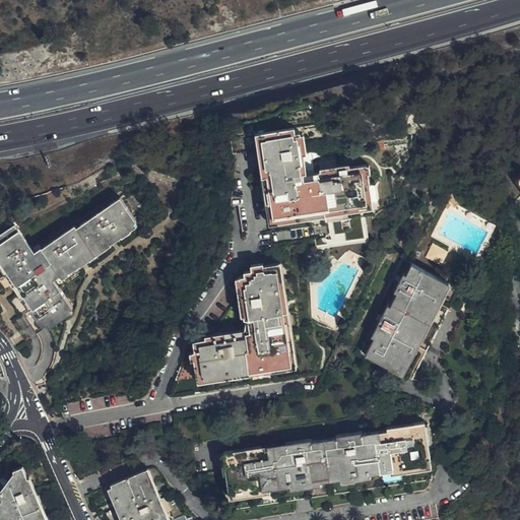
[(288,129),(231,138),(233,151),(234,153),(265,147),(270,184),(242,189),(242,182),(234,182),(231,206),(239,205),(243,233),(276,226),(277,231),(326,223),(329,245),(339,244),(338,240),(361,237),(361,228),(366,226),(365,217),(369,216),(367,202),(371,202),(367,166),(306,174),(300,133),(289,135),(288,129)]
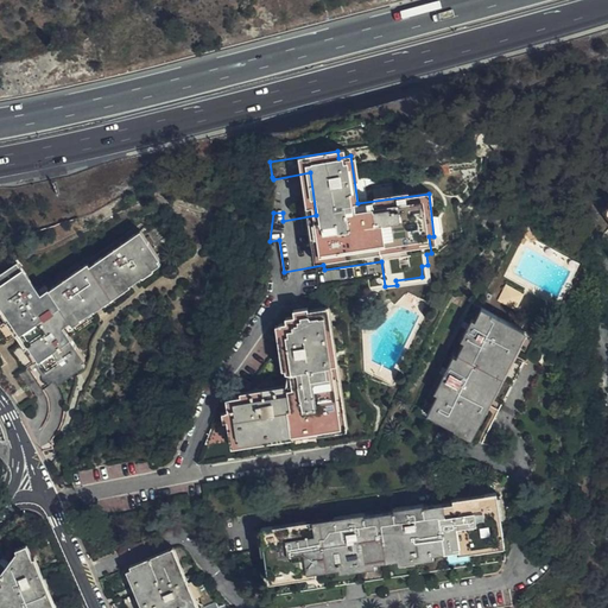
[(93,309),(138,278),(157,265),(138,236),(90,270),(88,267),(48,295),(50,298),(40,303),(17,268),(0,279),(0,306),(36,358),(56,386),(83,368),(84,367),(57,327),(65,321),(69,325),(93,309)]
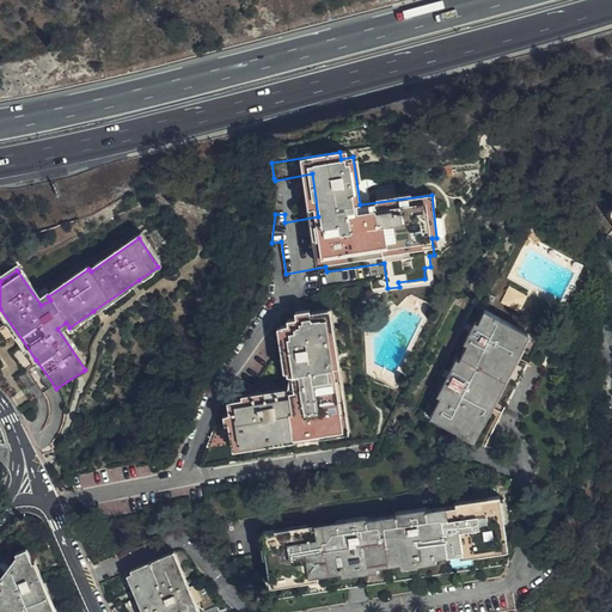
[(433,285),(430,267),(424,268),(424,279),(398,282),(399,287),(399,289),(433,285)]
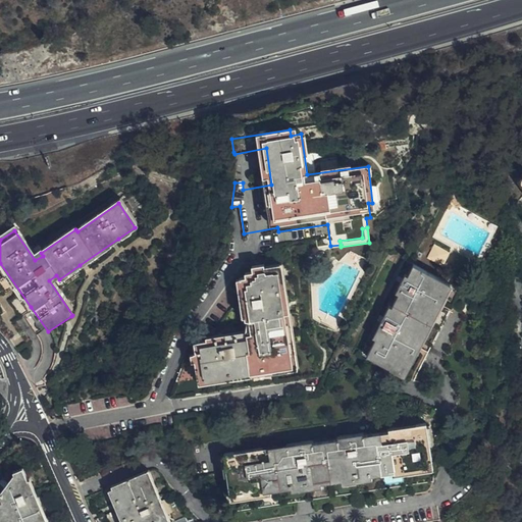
[(323,247),(322,240),(326,237),(316,238),(317,248),(323,247)]
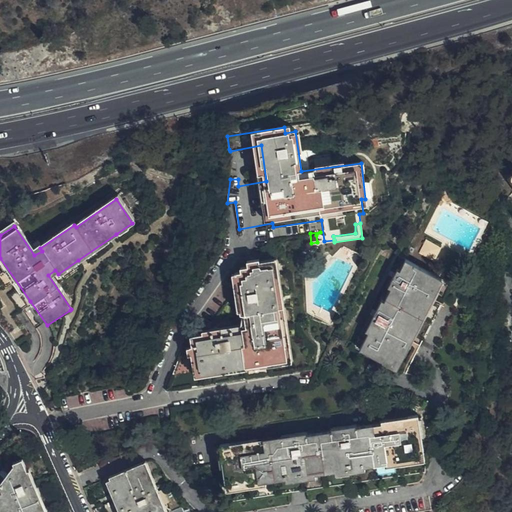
[(429,266),(435,254),(420,246),(414,258),(429,266)]
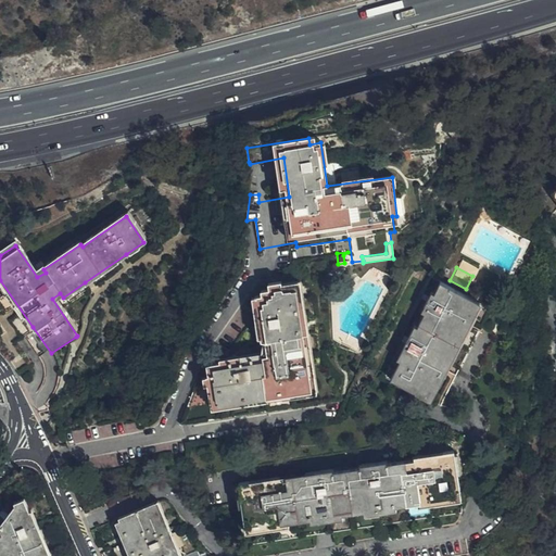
[(0,318),(14,340),(33,327),(0,280),(0,318)]
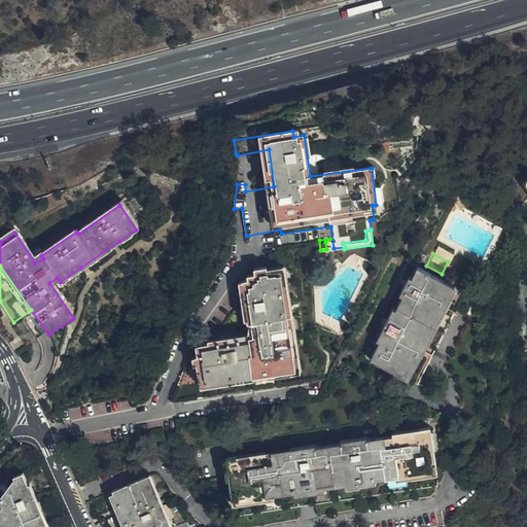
[(194,345),(172,400),(172,401),(323,379),(320,362),(292,366),(278,275),(268,276),(267,268),(255,269),(255,274),(248,275),(249,280),(243,281),(251,337),(194,345)]
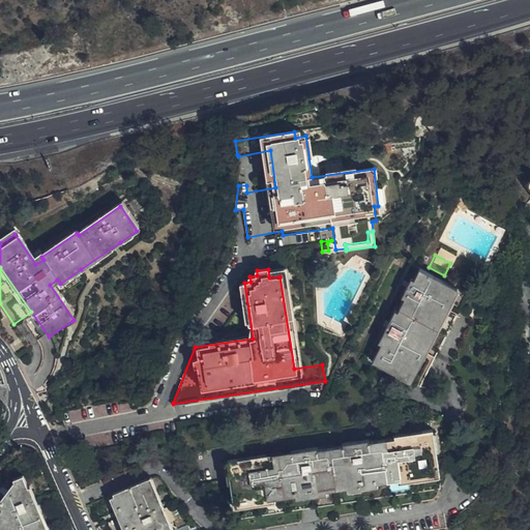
[(417,390),(451,323),(464,299),(450,293),(415,275),(369,369),(402,386),(404,383),(417,390)]
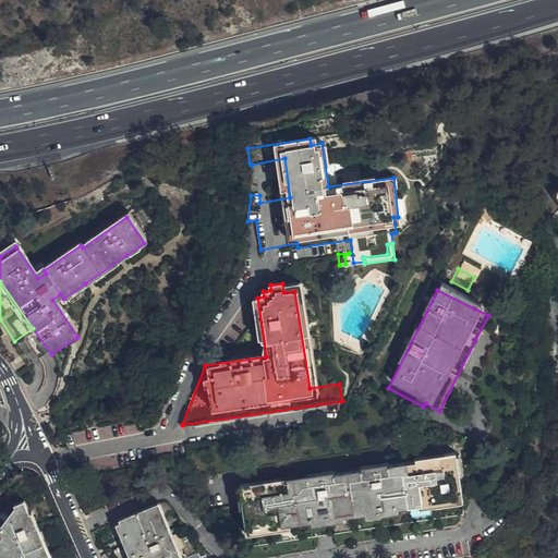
[(548,361),(548,346),(540,346),(540,361),(548,361)]
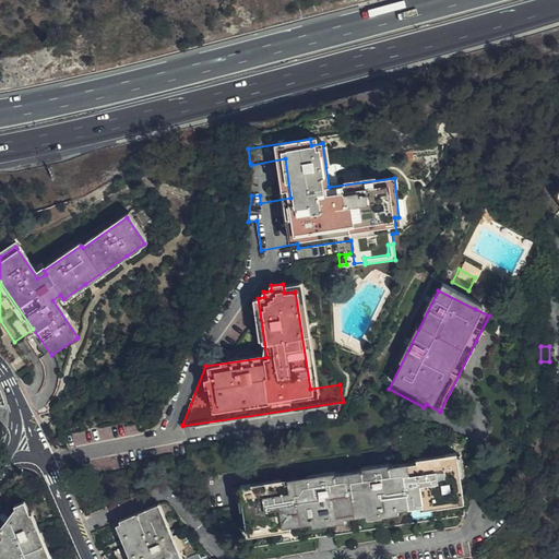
[(468,513),(470,494),(465,467),(462,468),(461,459),(248,489),(247,489),(248,499),(245,499),(249,528),(251,545),(318,535),(331,534),(468,513)]
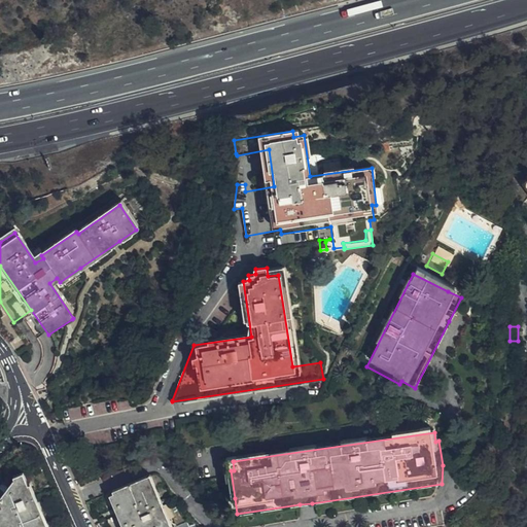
[(46,526),(25,473),(16,477),(18,480),(0,500),(0,511),(6,526),(46,526)]
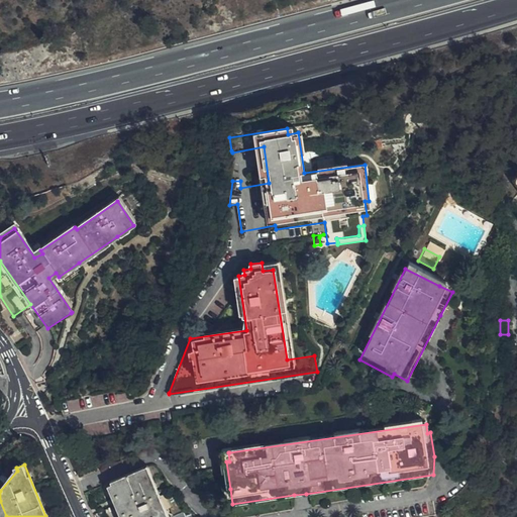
[(166,516),(144,467),(111,481),(127,516),(166,516)]
